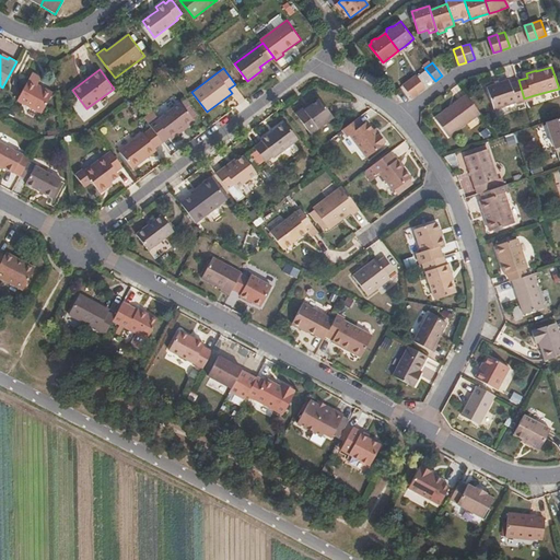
[(33,72),(19,100),(43,113),(54,94),(37,85),(43,77),(33,72)]
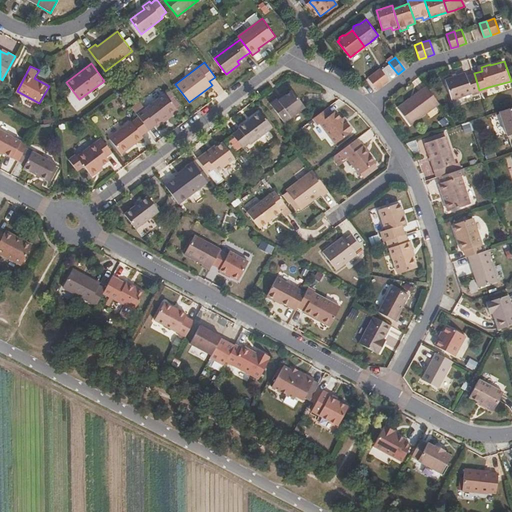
[(346,71),(337,67),(334,73),(343,77),(346,71)]
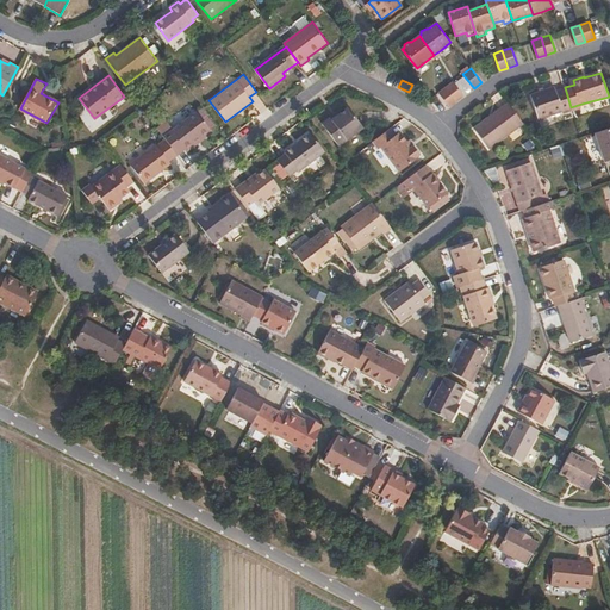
[(465,95),(454,81),(447,86),(456,101),(465,95)]
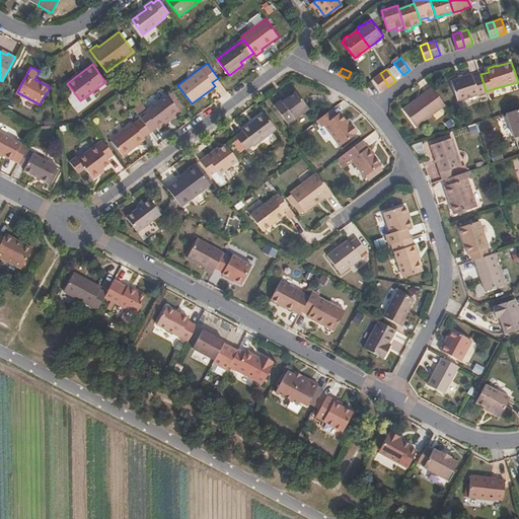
[(388,86),(380,73),(373,78),(382,91),(388,86)]
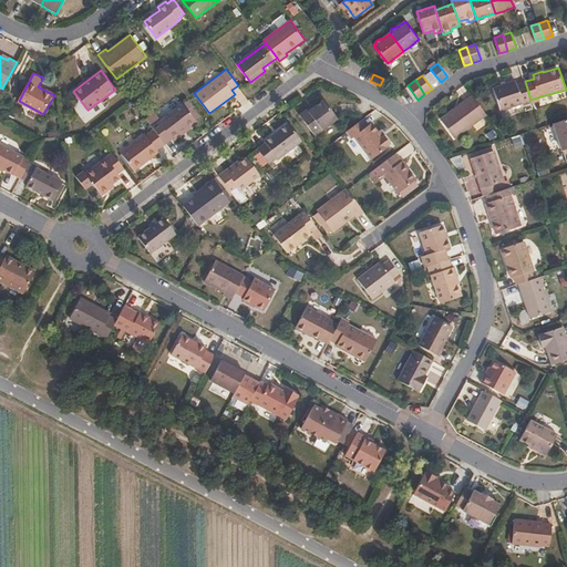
[(531,100),(525,81),(517,84),(515,80),(493,88),(501,111),(523,103),(524,105),(532,103),(531,100)]
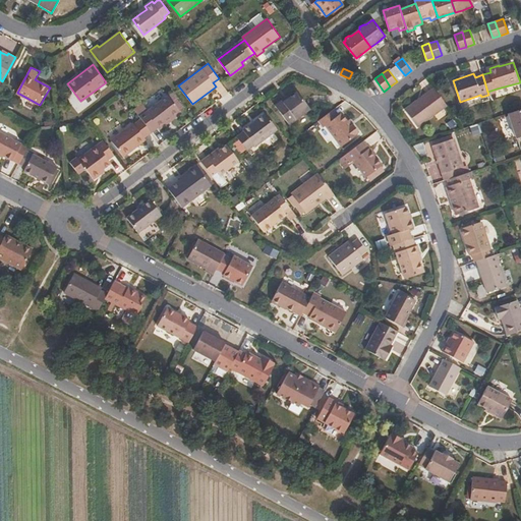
[(418,127),(448,105),(435,88),(421,97),(422,99),(418,102),(417,101),(405,109),(418,127)]
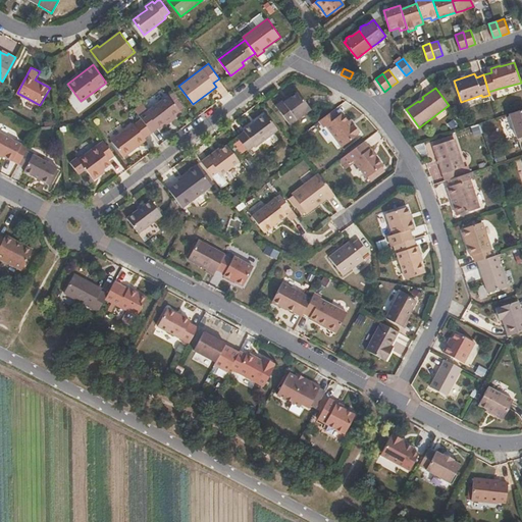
[(291,124),(313,108),(301,92),(293,97),(294,98),(288,102),(284,99),(276,105),(291,124)]
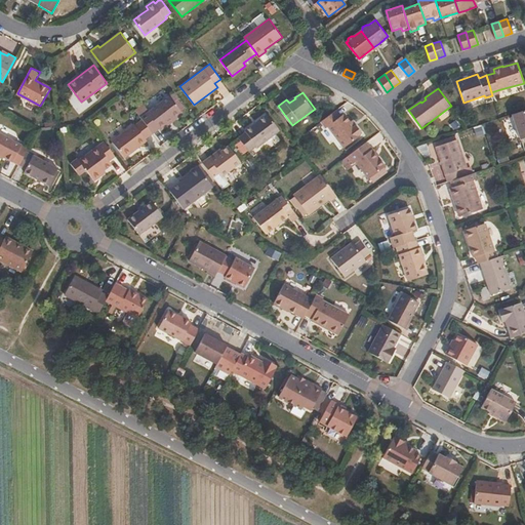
[(166,122),(180,111),(169,95),(140,117),(143,119),(151,131),(153,132),(159,128),(160,130),(165,126),(166,122)]
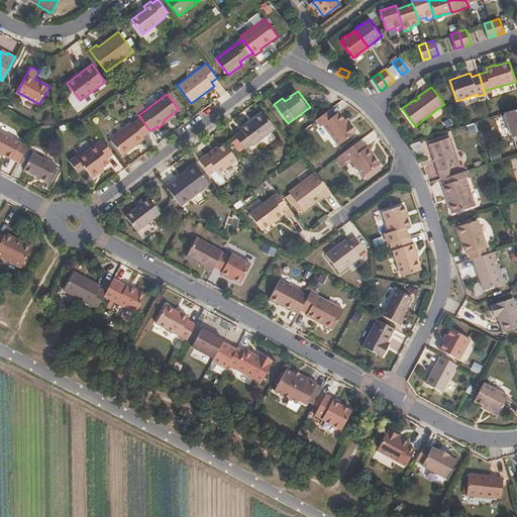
[(516,108),(505,112),(513,137),(516,135),(516,108)]
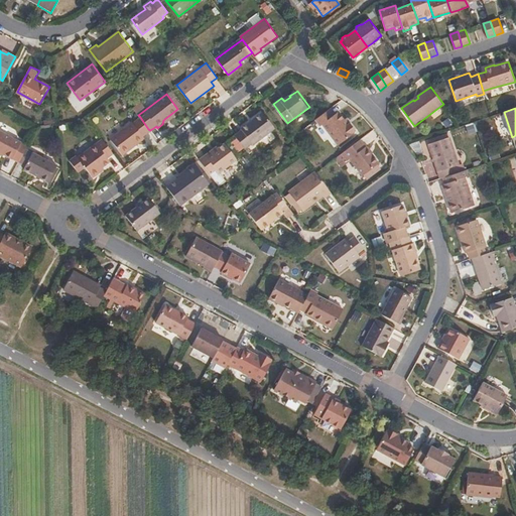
[(162,124),(179,111),(177,109),(163,120),(162,124)]
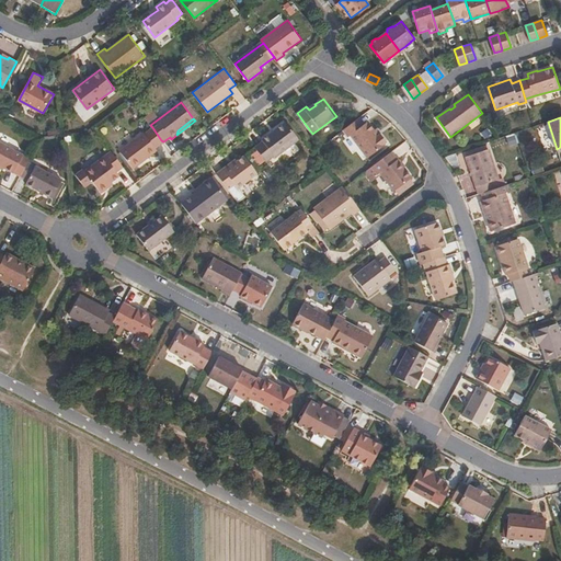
[(377,136),(374,130),(367,122),(363,125),(358,118),(343,130),(348,136),(351,135),(367,157),(385,145),(384,142),(387,141),(380,134),(377,136)]
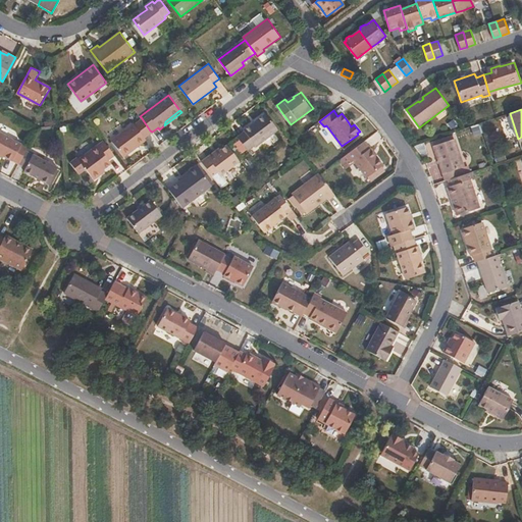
[(249,152),(278,129),(266,113),(245,129),(246,132),(238,137),(249,152)]
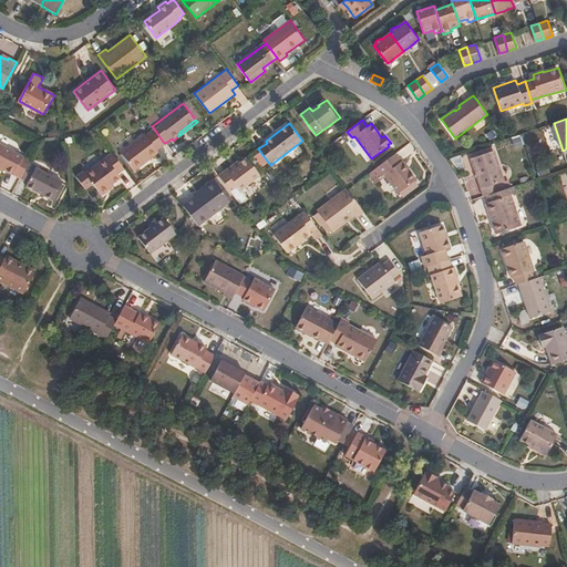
[(158,151),(156,147),(163,142),(154,129),(146,135),(145,133),(121,152),(134,169),(158,151)]
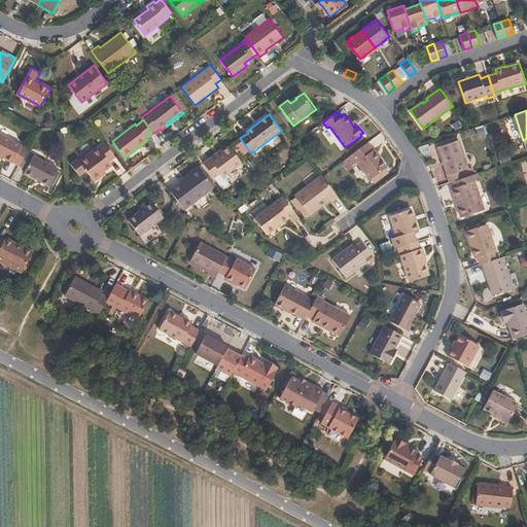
[(0,154),(12,162),(22,145),(0,133),(0,154)]
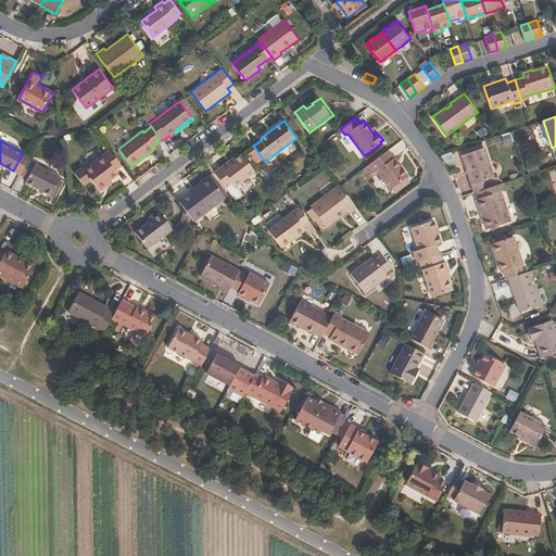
[(495,177),(485,148),(463,154),(476,192),(479,191),(493,186),(491,178),(495,177)]
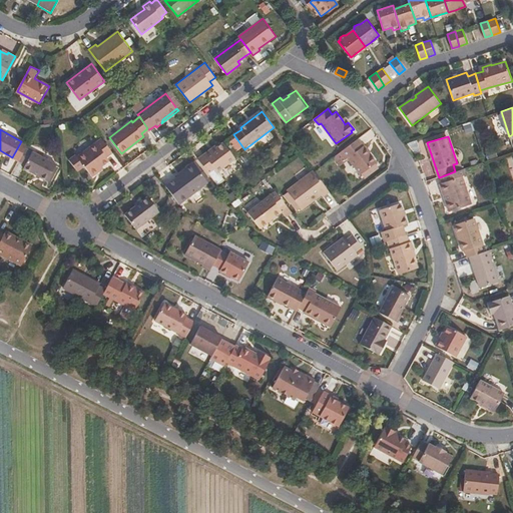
[(113,152),(101,137),(77,156),(75,155),(69,159),(77,170),(83,165),(91,175),(99,169),(98,167),(102,164),(109,159),(106,156),(113,152)]
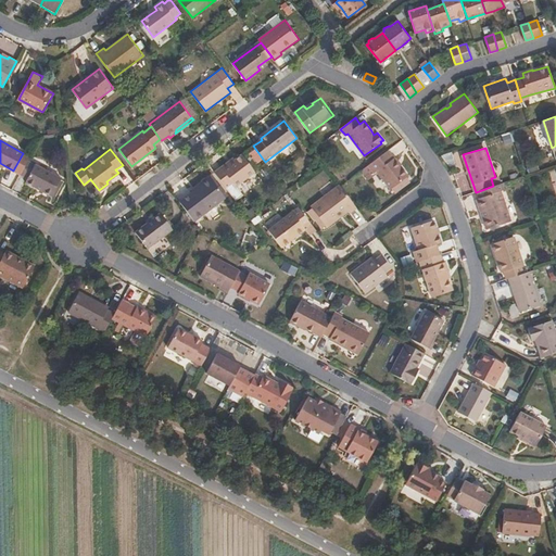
[(408,176),(394,158),(393,158),(388,150),(368,165),(374,173),(377,171),(390,189),(408,176)]
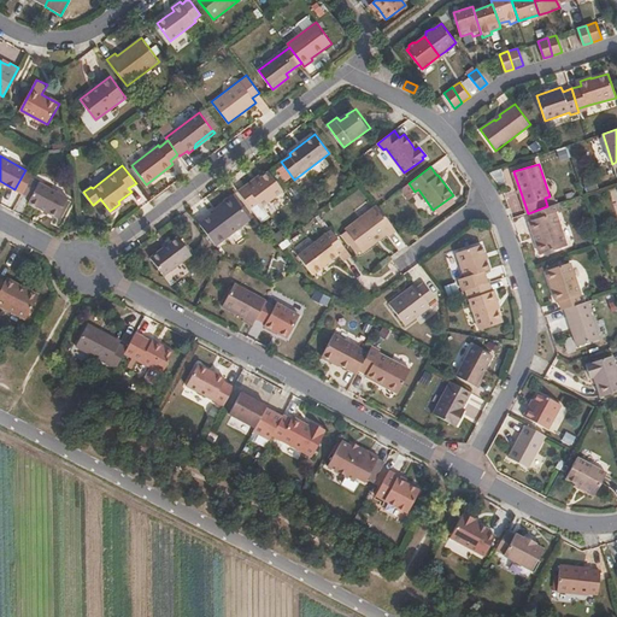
[(31,177),(34,174),(25,170),(15,189),(23,193),(31,177)]
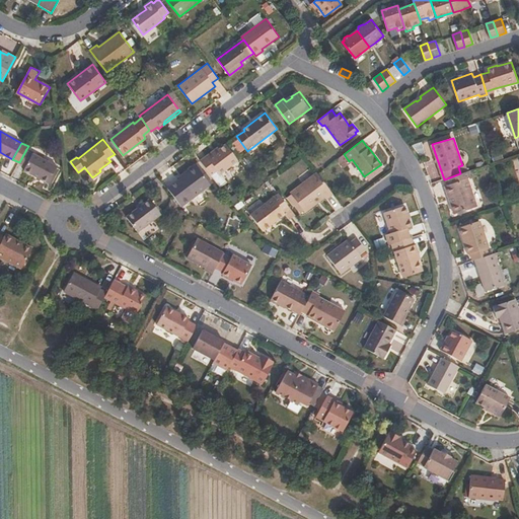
[(221,174),(239,160),(227,144),(215,153),(214,151),(201,161),(212,175),(218,170),(221,174)]
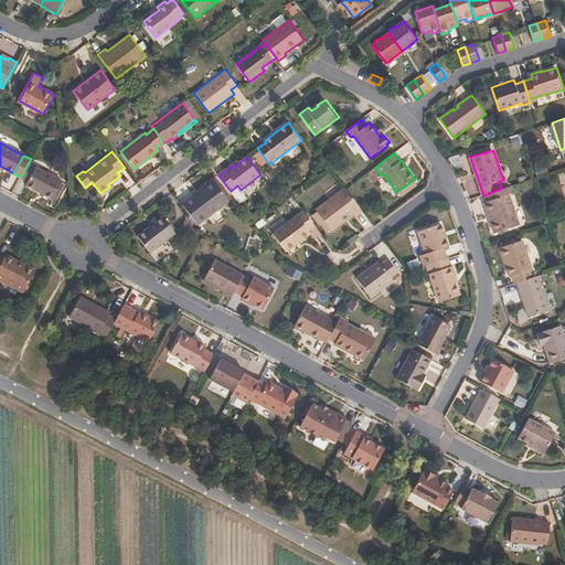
[(63,181),(29,162),(21,177),(28,181),(25,184),(53,200),(63,181)]
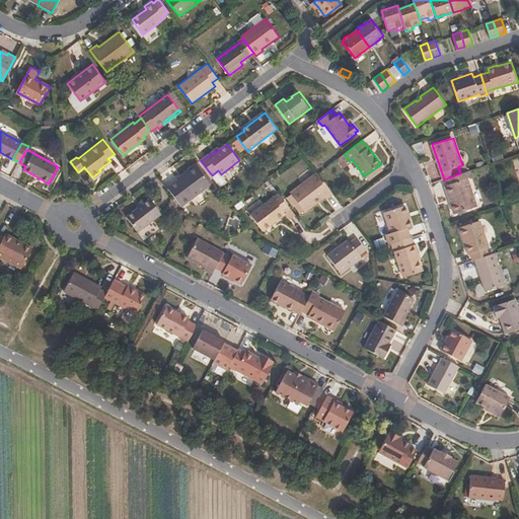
[(182,207),(211,186),(196,164),(184,172),(186,175),(179,179),(168,188),(182,207)]
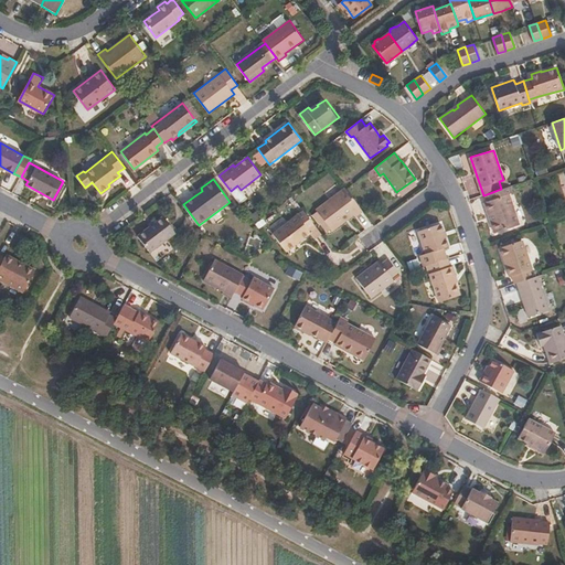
[(363,211),(347,189),(345,187),(316,208),(333,230),(354,214),(356,216),(363,211)]
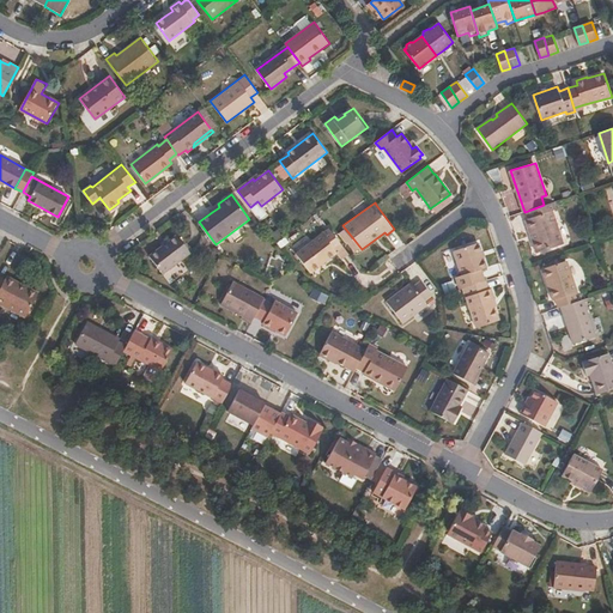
[(563,244),(552,211),(556,208),(553,202),(544,205),(528,211),(529,217),(527,218),(530,231),(534,230),(536,238),(534,240),(538,253),(563,244)]
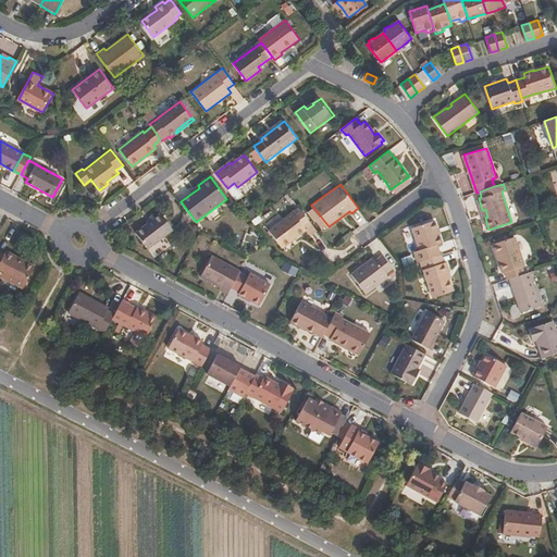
[(305,227),(311,222),(299,207),(270,230),(283,247),(306,230),(305,227)]
